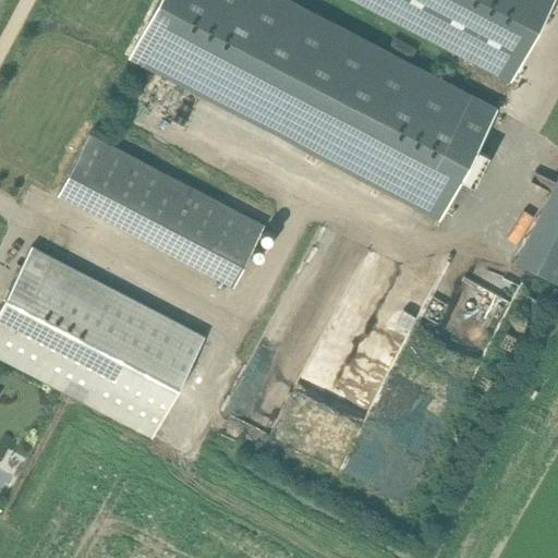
[(496,108),(290,0),(158,0),(130,57),(438,218),(453,187),(470,196),(493,153),(476,144),(496,108)]
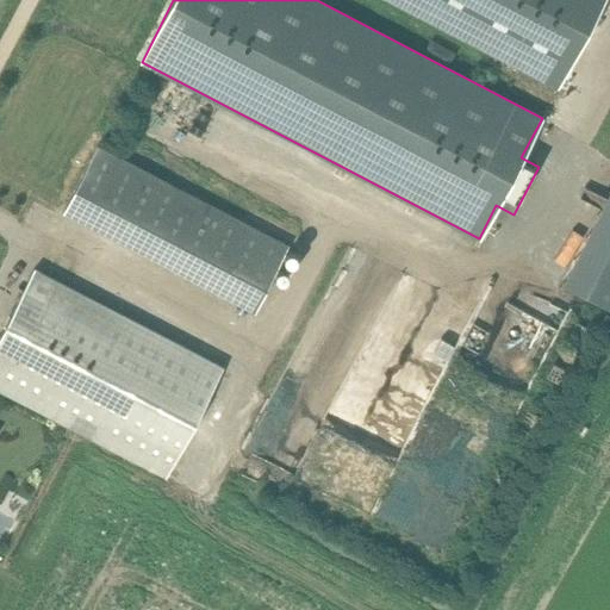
[(386,0),(558,89),(604,0),(386,0)]
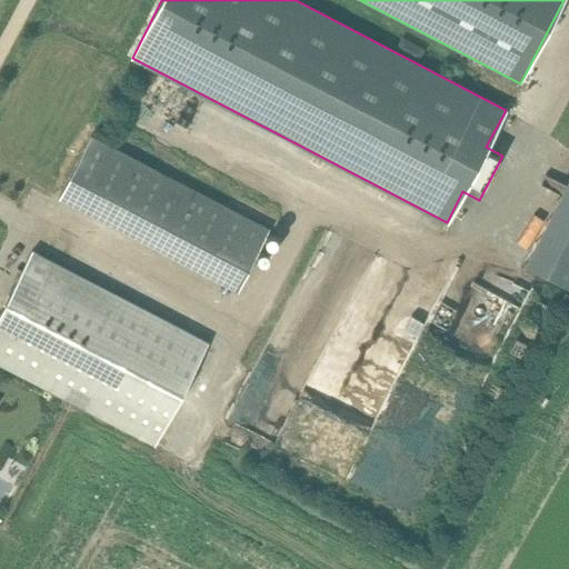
[(402,37),(395,50),(417,63),(425,50),(402,37)]
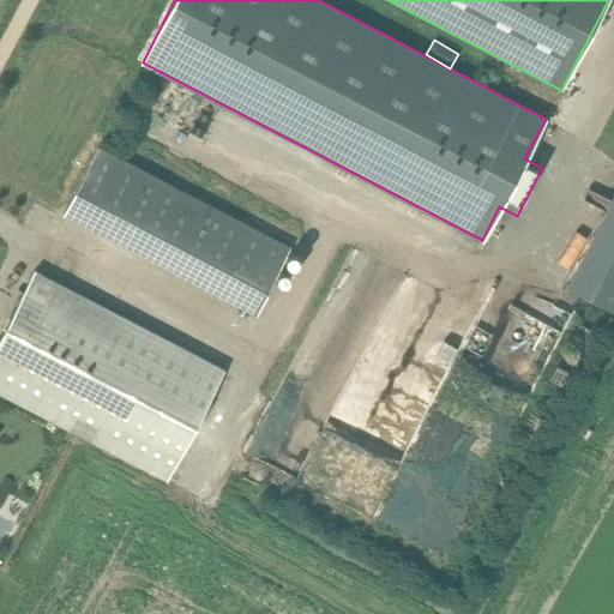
[(290,247),(119,158),(98,146),(64,211),(257,312),(290,247)]
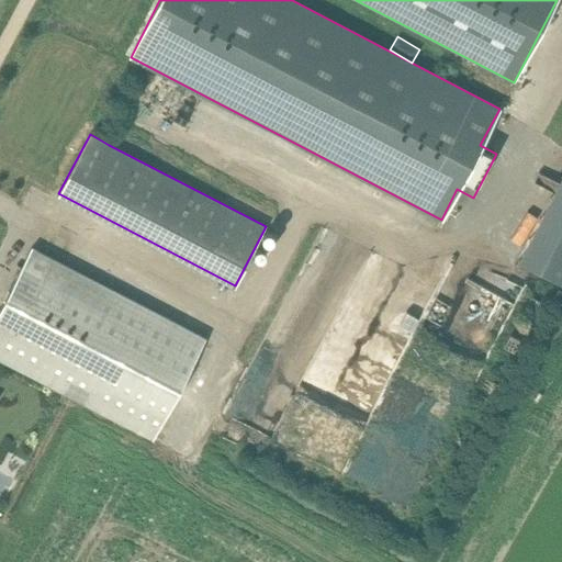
[(205,338),(51,257),(32,247),(0,306),(0,359),(153,439),(205,338)]
